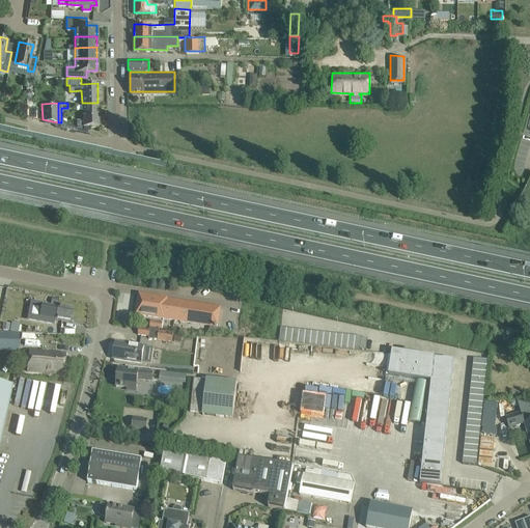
[(98,124),(98,103),(82,103),(82,117),(75,118),(76,126),(98,124)]
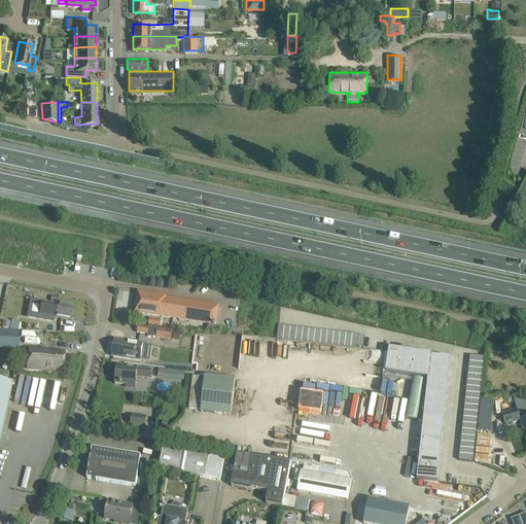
[(134,309),(161,313),(164,294),(137,290),(137,292),(134,292),(133,301),(136,302),(134,309)]
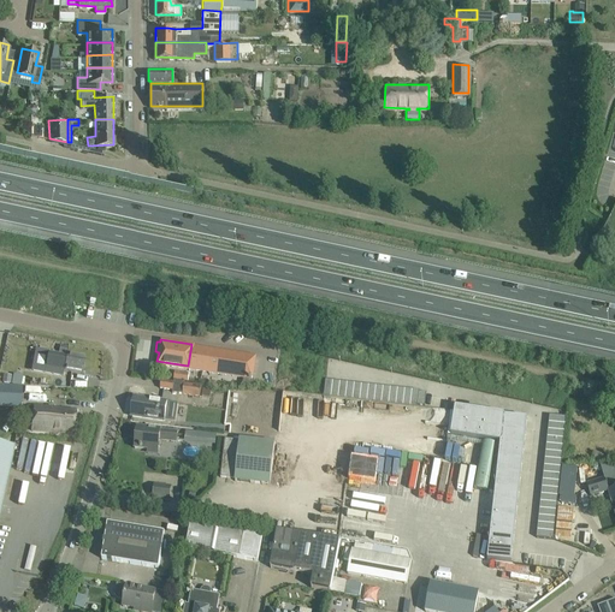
[(254,354),(191,344),(188,366),(243,374),(241,384),(249,385),(250,375),(252,366),(254,354)]
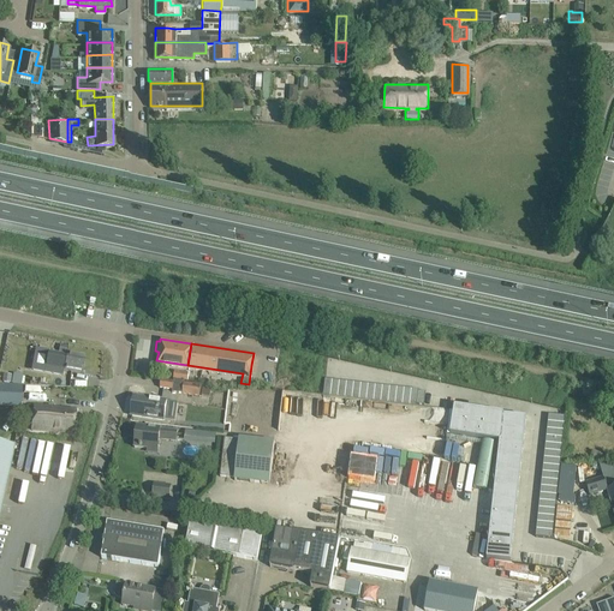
[(45,364),(63,367),(82,371),(84,355),(65,352),(47,348),(45,364)]
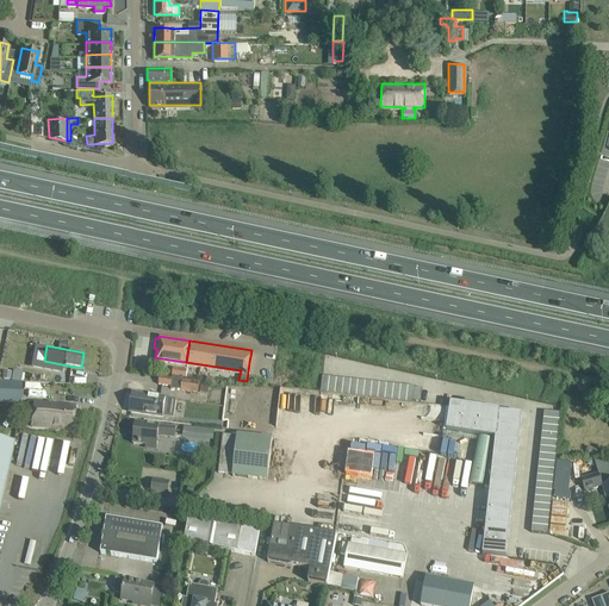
[(171,373),(185,374),(186,367),(172,364),(171,373)]
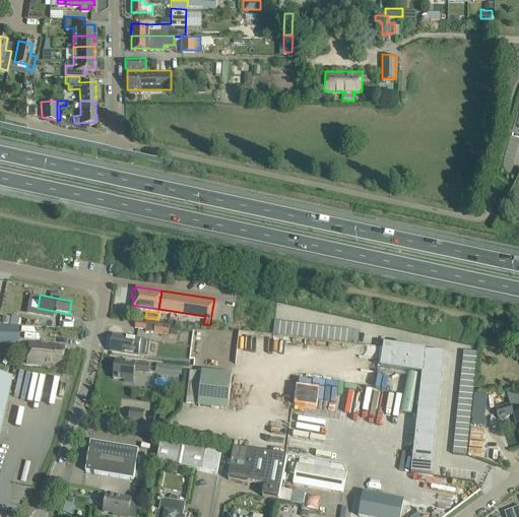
[(10,313),(9,321),(16,323),(18,315),(10,313)]
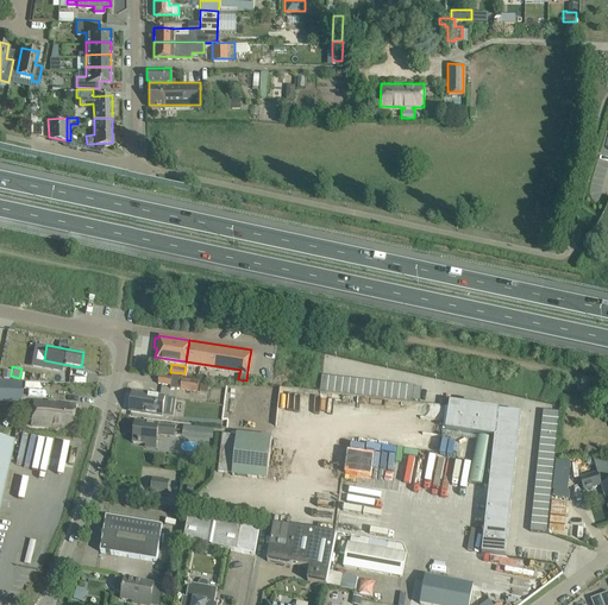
[(170,383),(170,375),(158,372),(157,380),(170,383)]
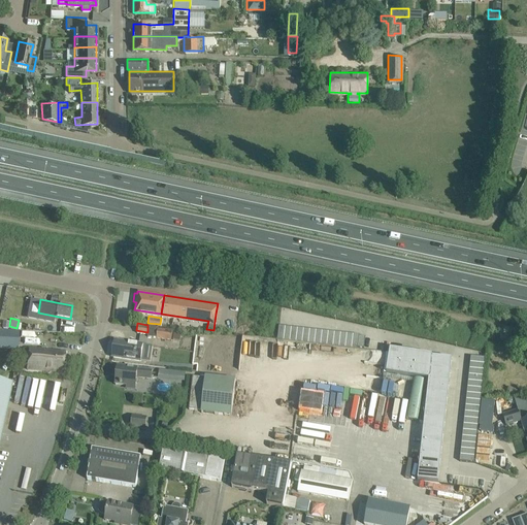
[(147,325),(147,332),(147,333),(156,335),(157,326),(157,325),(149,324),(147,325)]
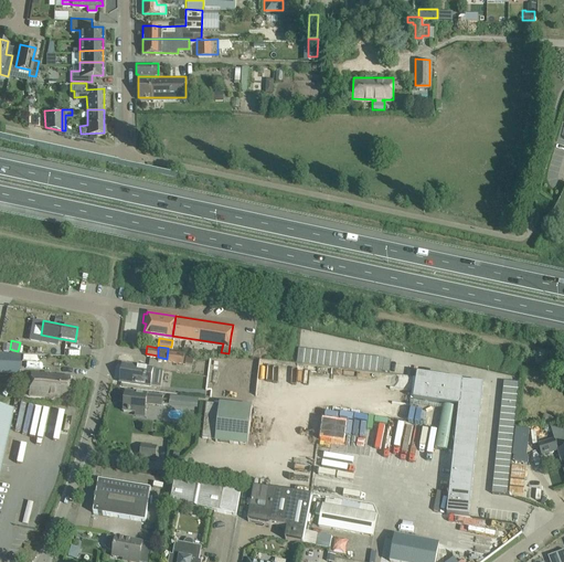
[(168,349),(167,359),(182,361),(184,351),(168,349)]
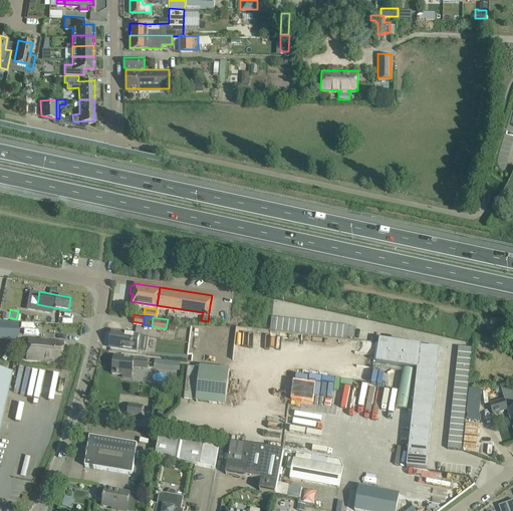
[(0,336),(16,337),(17,320),(0,318),(0,336)]
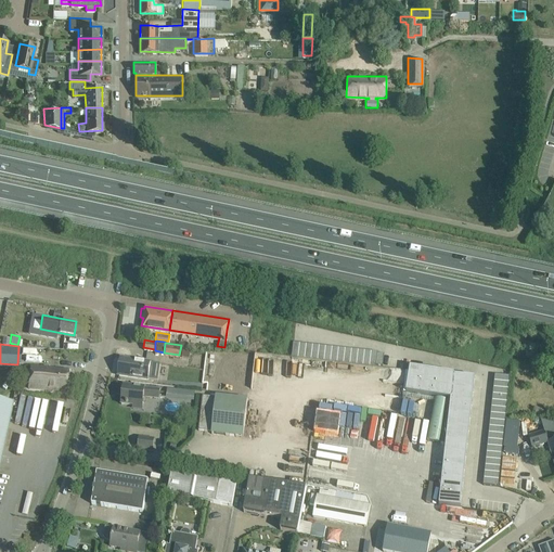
[(182,344),(180,355),(189,356),(190,345),(182,344)]
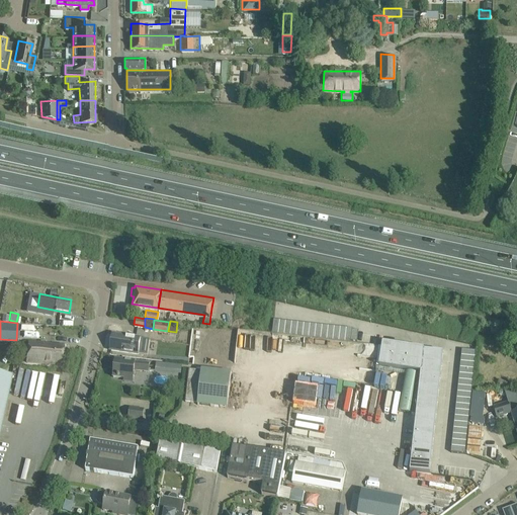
[(149,337),(139,335),(140,335),(111,331),(109,347),(137,351),(147,352),(149,337)]
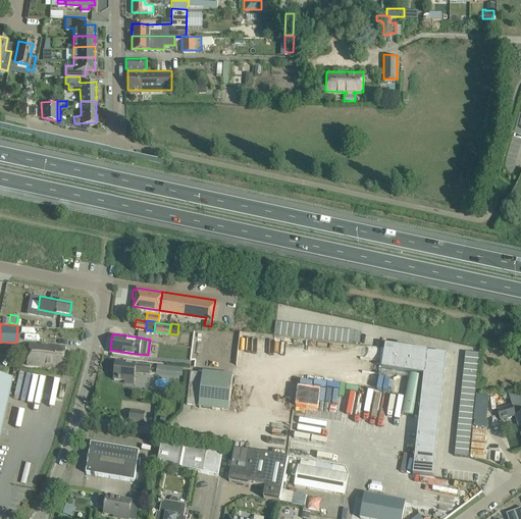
[(64,346),(54,345),(28,342),(25,362),(62,366),(64,346)]
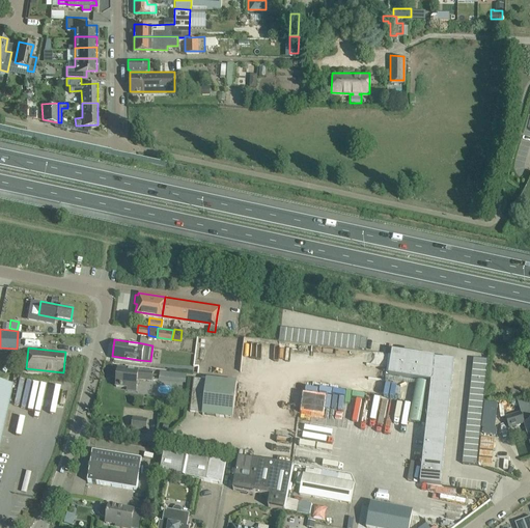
[(391,348),(388,372),(401,374),(406,350),(391,348)]
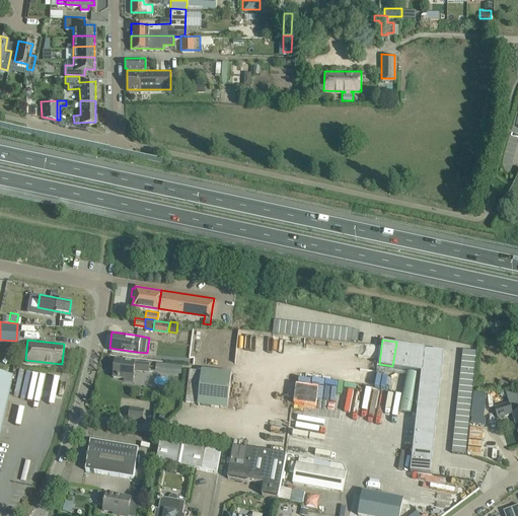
[(396,342),(392,366),(407,368),(411,344),(396,342)]
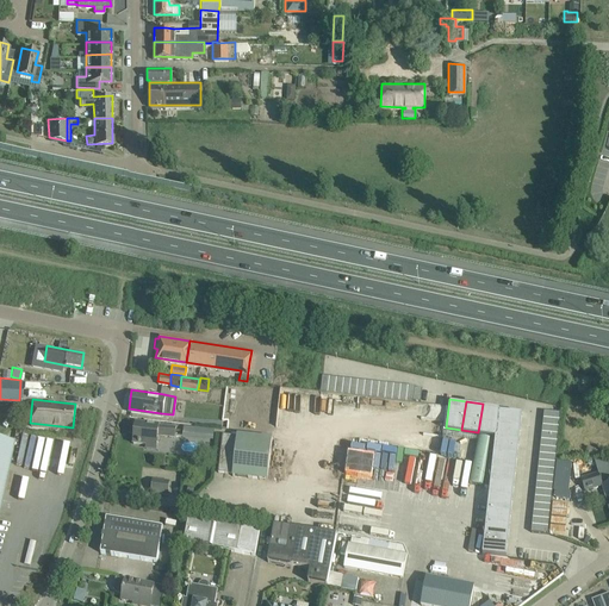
[(483,404),(478,432),(495,435),(496,423),(497,408),(497,406),(483,404)]
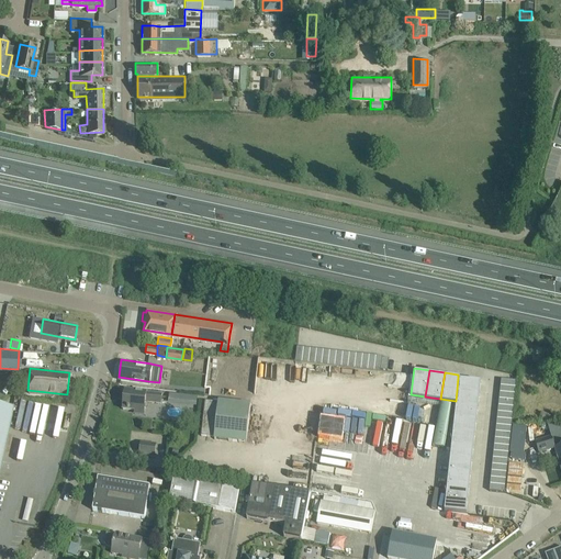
[(458,377),(457,390),(479,392),(480,379),(458,377)]
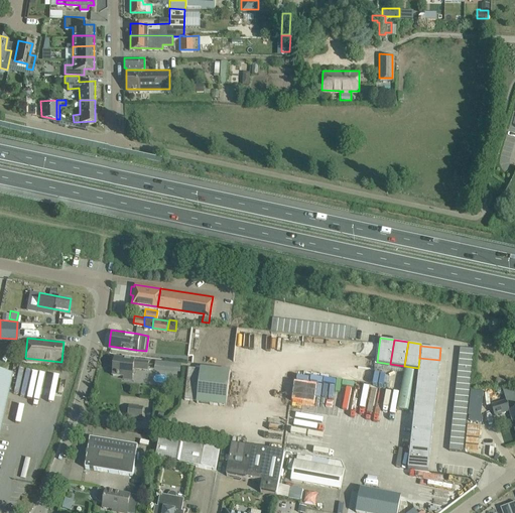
[(210,352),(208,362),(230,365),(231,355),(210,352)]
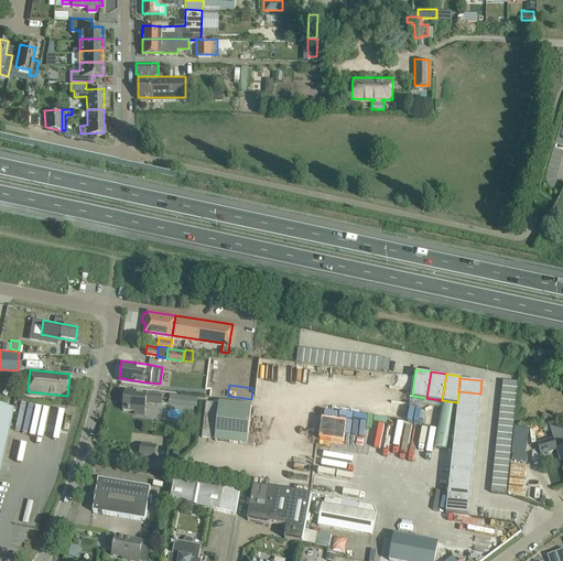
[(144,400),(160,402),(161,392),(123,388),(121,408),(133,409),(133,412),(143,413),(144,400)]
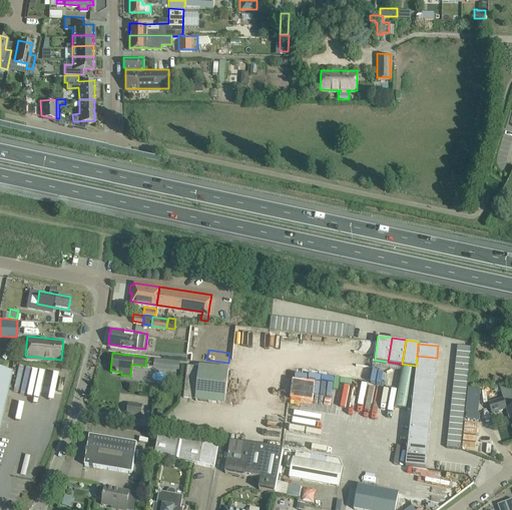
[(416,366),(416,368),(435,370),(437,358),(417,356),(416,366)]
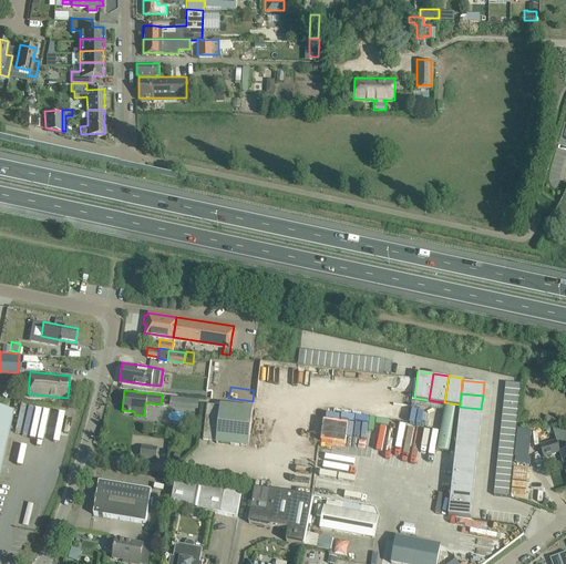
[(251,406),(236,403),(219,401),(219,403),(206,401),(202,437),(215,439),(215,440),(247,444),(251,406)]
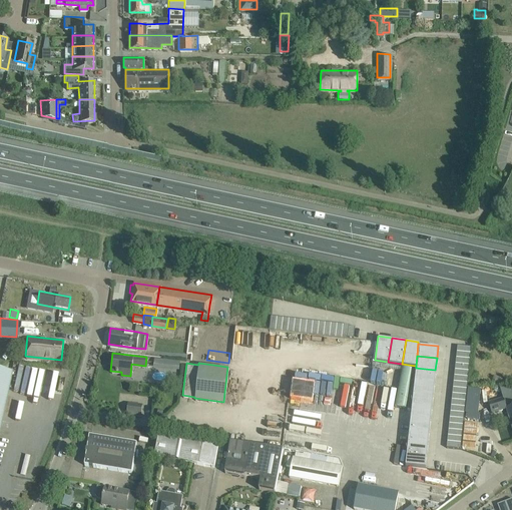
[(25,392),(61,399),(66,372),(16,364),(11,393),(17,394),(16,399),(23,401),(25,392)]
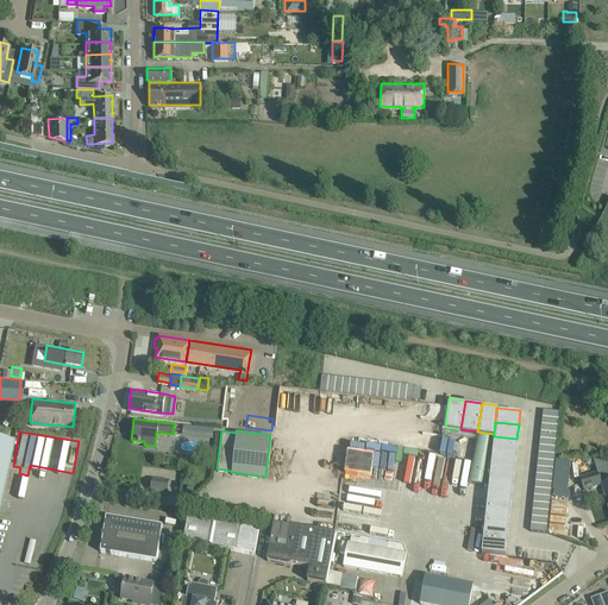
[(0,497),(13,438),(0,434),(0,497)]
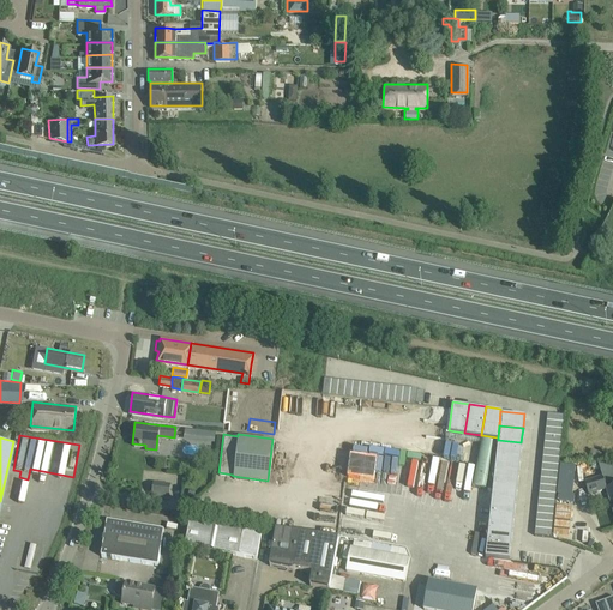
[(481,438),(472,484),(485,487),(494,440),(481,438)]
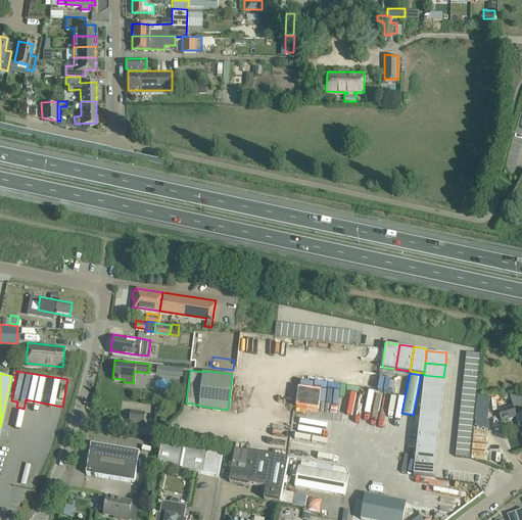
[(424,375),(422,387),(442,389),(443,377),(424,375)]
